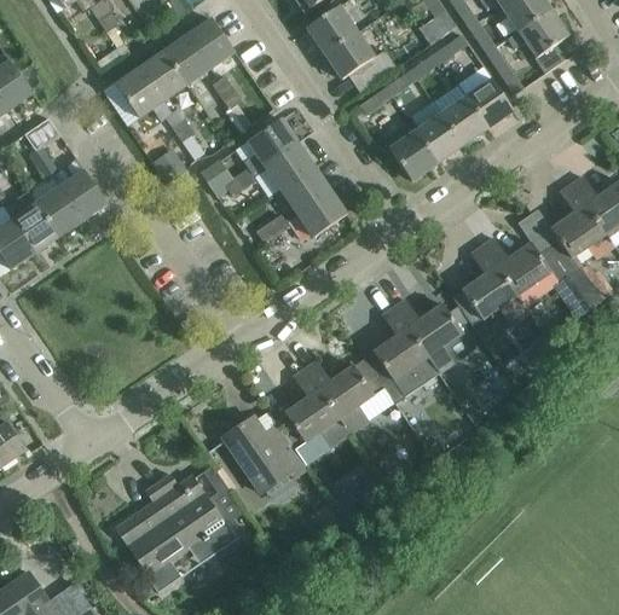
[(88,7),(97,19),(110,10),(103,0),(99,0),(96,3),(93,0),(59,0),(64,6),(73,0),(76,0),(84,11),(88,7)]
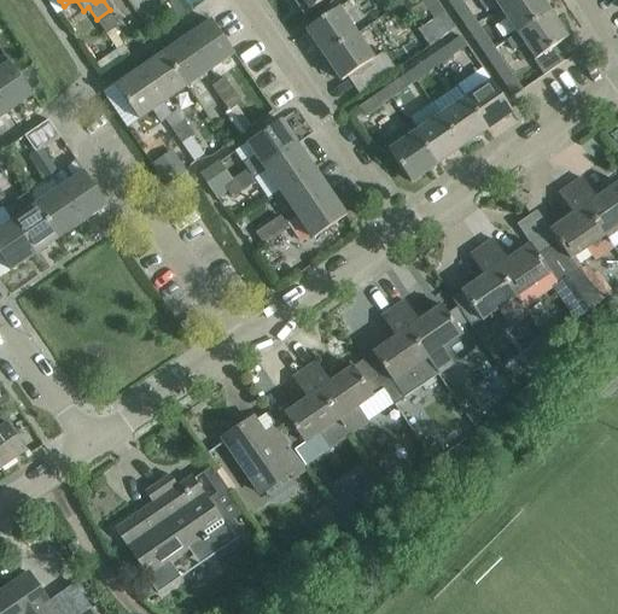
[(290,0),(292,3),(296,0),(303,11),(319,0),(290,0)]
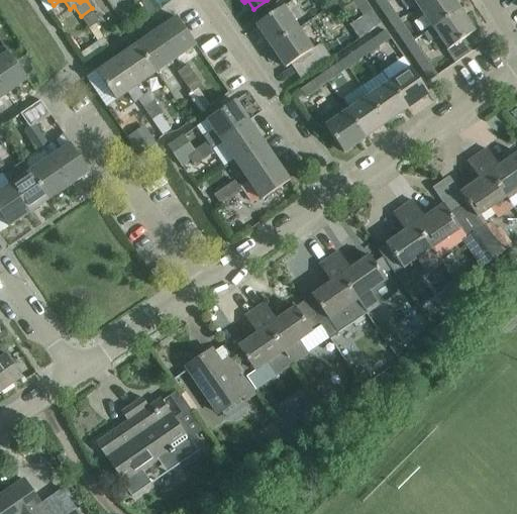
[(338,0),(336,2),(344,14),(357,6),(363,13),(371,8),(366,0),(338,0)]
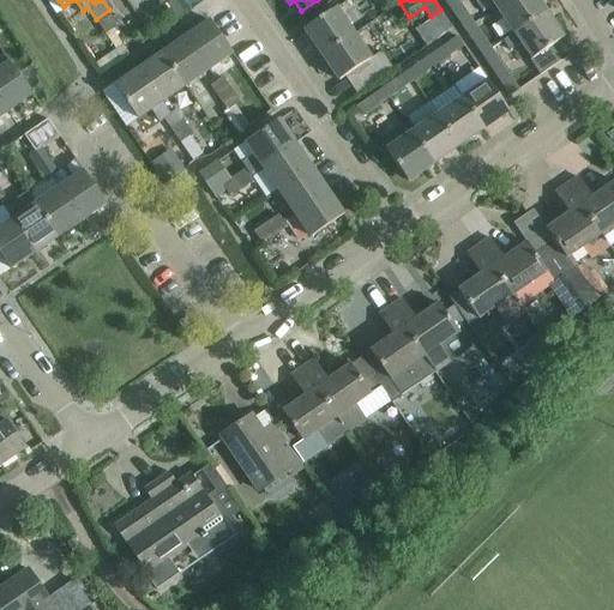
[(464,28),(474,22),(459,0),(451,0),(447,2),(464,28)]
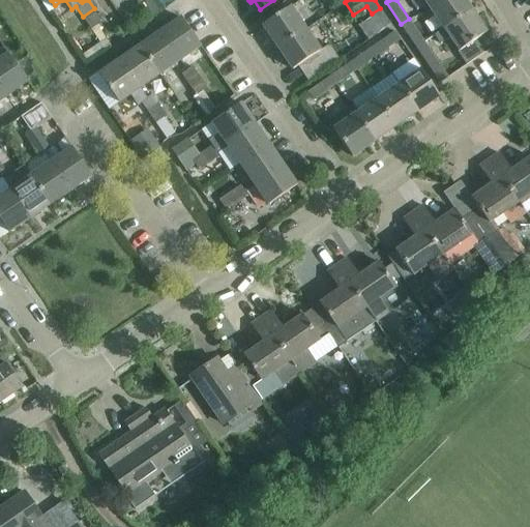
[(472,7),(466,0),(436,0),(430,4),(444,26),(472,7)]
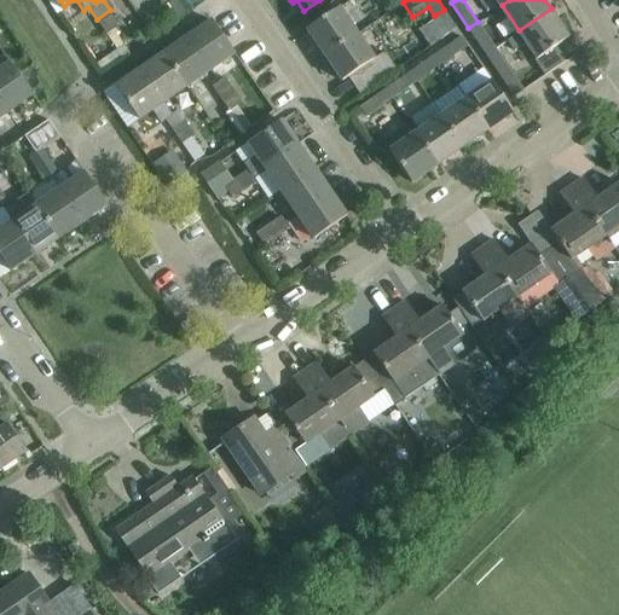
[(307,25),(324,52),(356,30),(339,4),(307,25)]
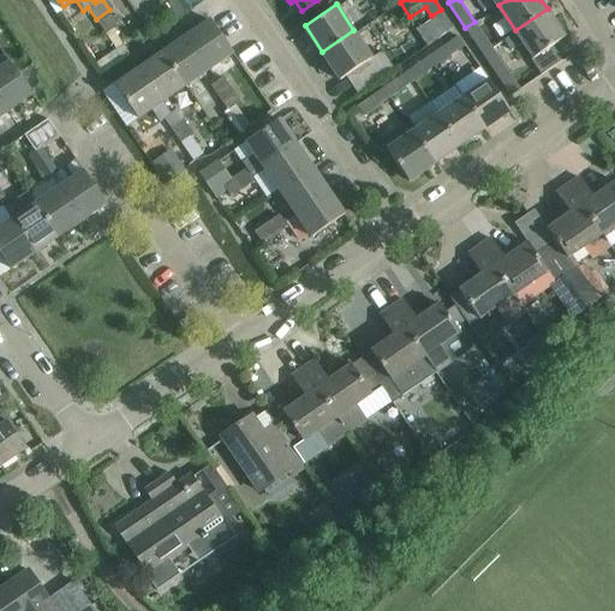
[(565,34),(548,9),(515,30),(532,55),(531,57),(541,72),(562,58),(551,42),(565,34)]
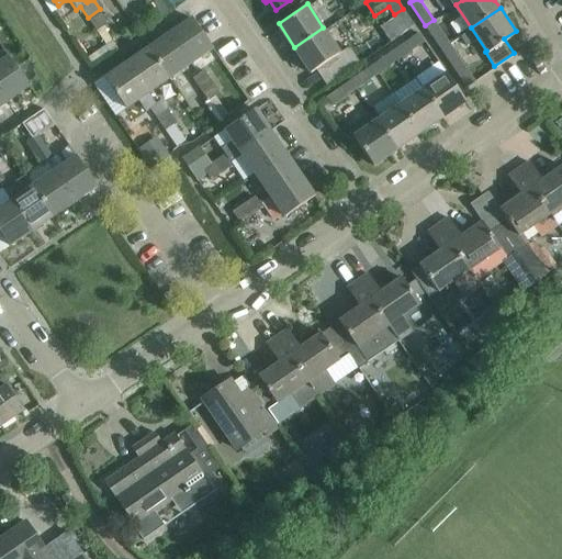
[(96,29),(102,23),(108,20),(100,9),(88,18),(96,29)]
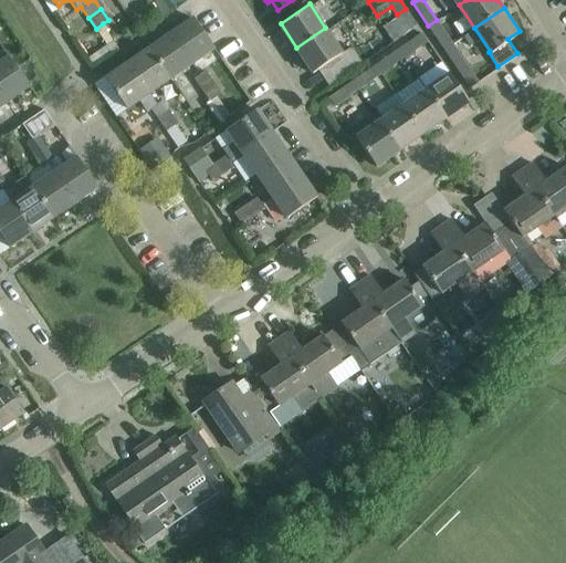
[(416,23),(406,9),(397,14),(392,18),(402,33),(416,23)]
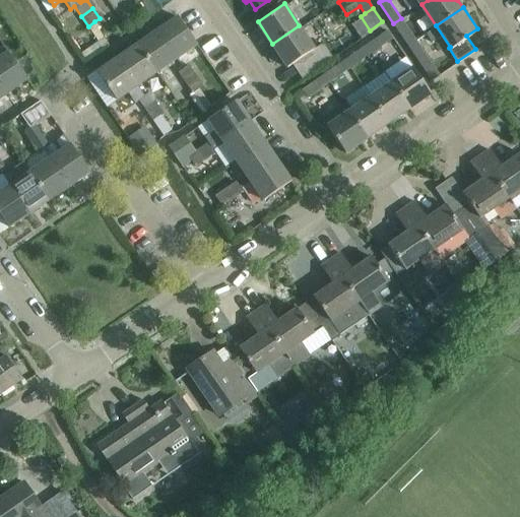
[(189,63),(202,54),(195,44),(197,42),(178,14),(157,27),(177,56),(184,66),(189,63)]
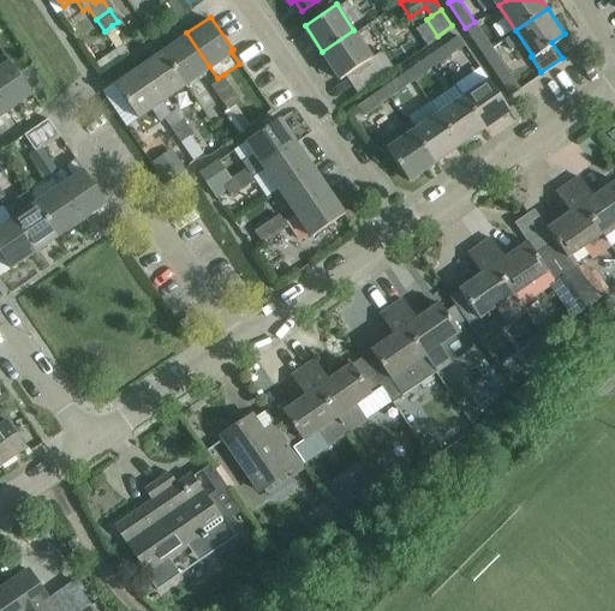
[(483,53),(493,47),(475,22),(465,28),(483,53)]
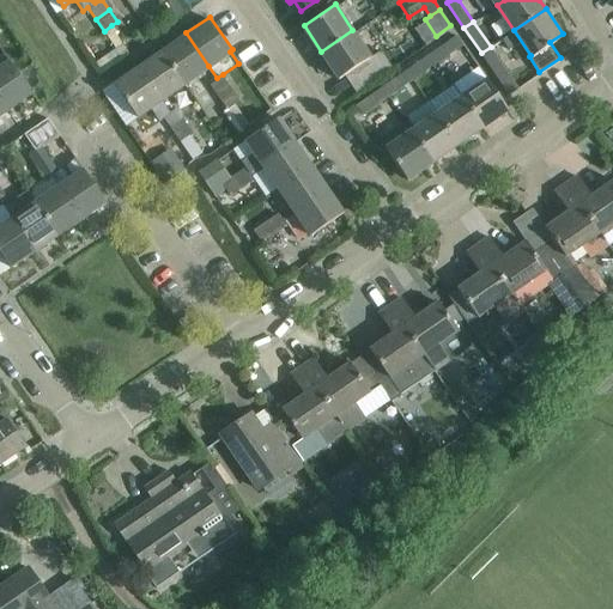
[(128,49),(111,25),(104,31),(115,46),(120,54),(128,49)]
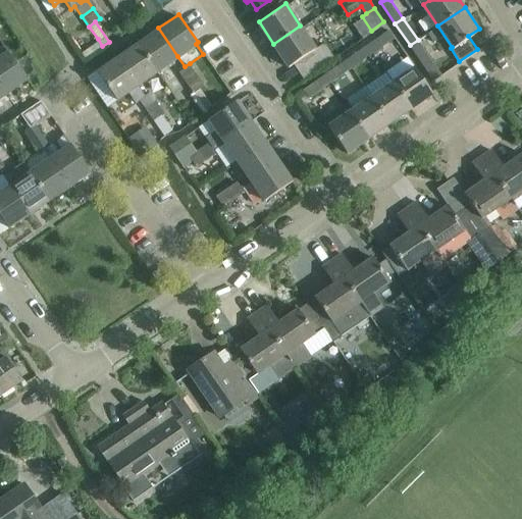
[(158,28),(138,42),(157,70),(177,56),(158,28)]
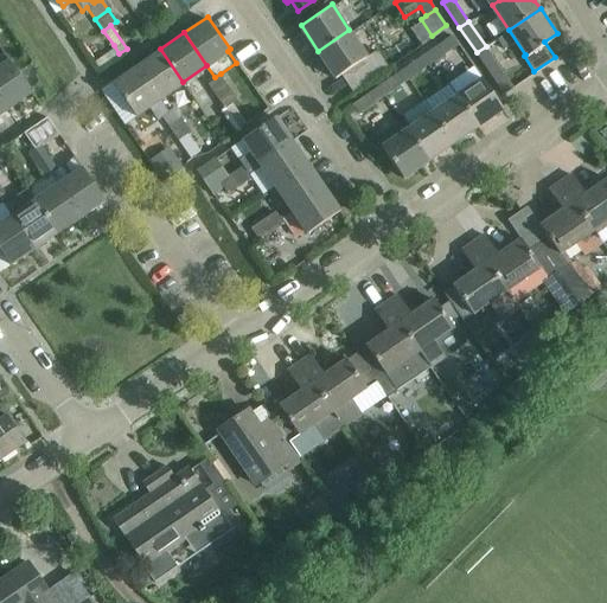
[(347,32),(315,52),(333,78),(338,75),(350,92),(388,68),(375,50),(364,57),(347,32)]
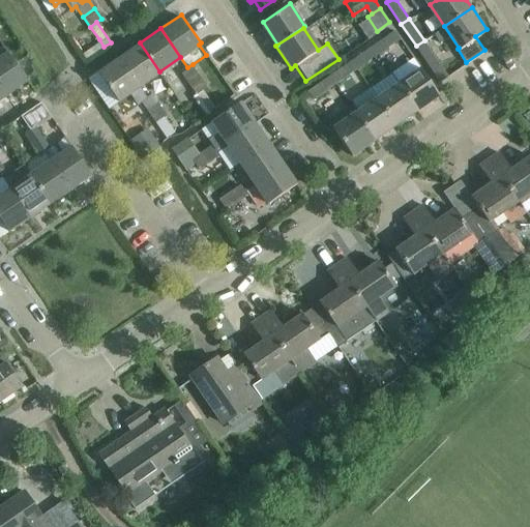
[(373,45),(378,52),(401,36),(394,29),(373,45)]
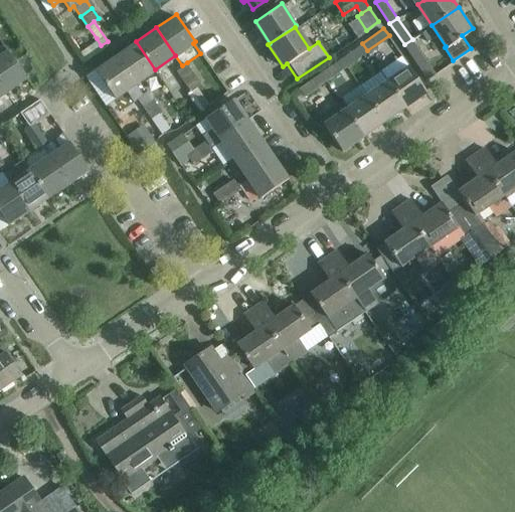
[(97,38),(79,49),(84,56),(86,56),(101,45),(97,38)]
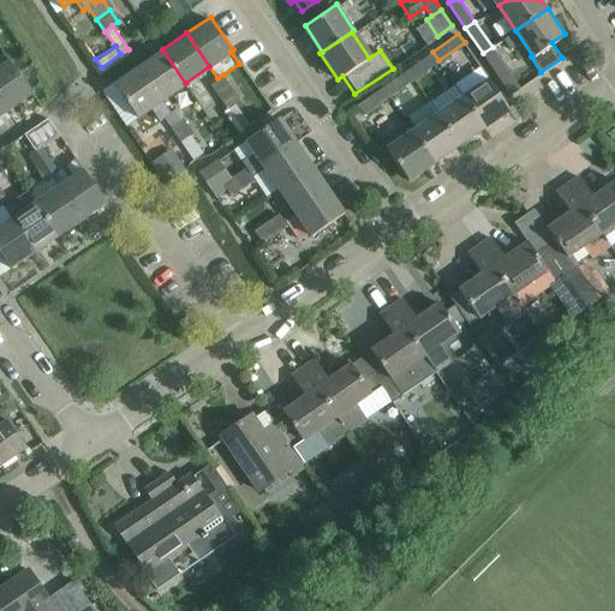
[(519,87),(493,47),(483,53),(511,94),(519,87)]
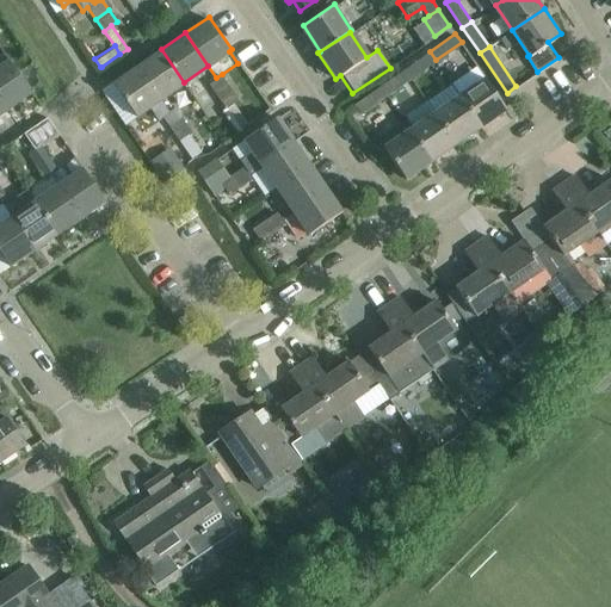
[(160,99),(184,82),(161,49),(137,66),(160,99)]
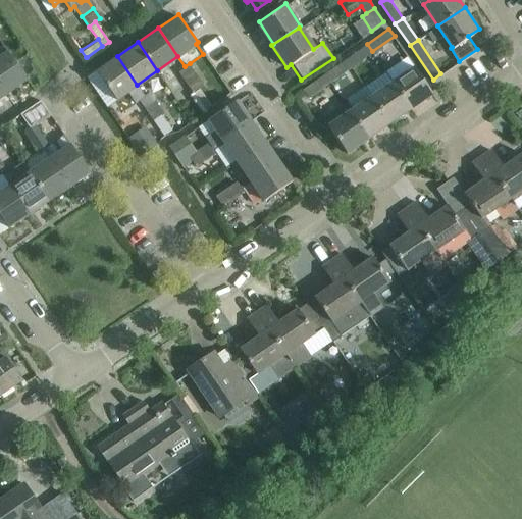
[(346,58),(351,66),(372,51),(367,44),(346,58)]
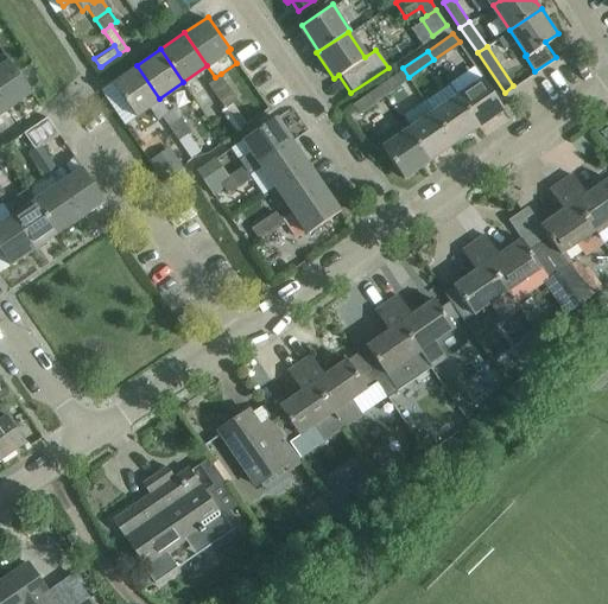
[(10,57),(0,63),(0,94),(8,107),(32,90),(10,57)]
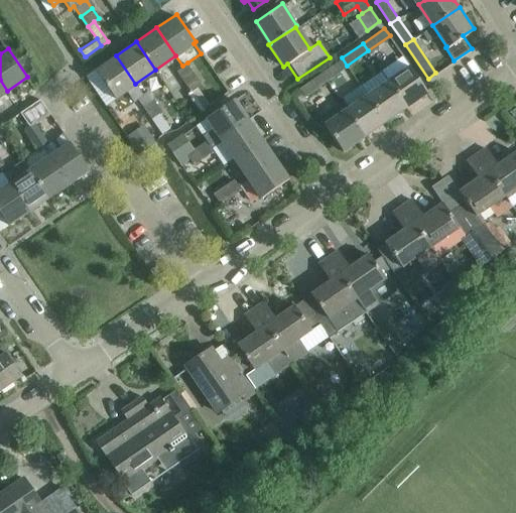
[(387,80),(405,106),(427,91),(409,65),(402,54),(381,70),(387,80)]
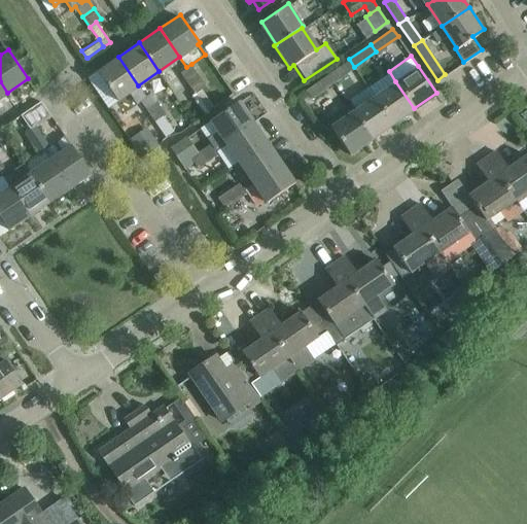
[(145,96),(138,85),(118,57),(99,70),(118,99),(129,92),(136,102),(140,100),(146,109),(157,102),(150,92),(145,96)]
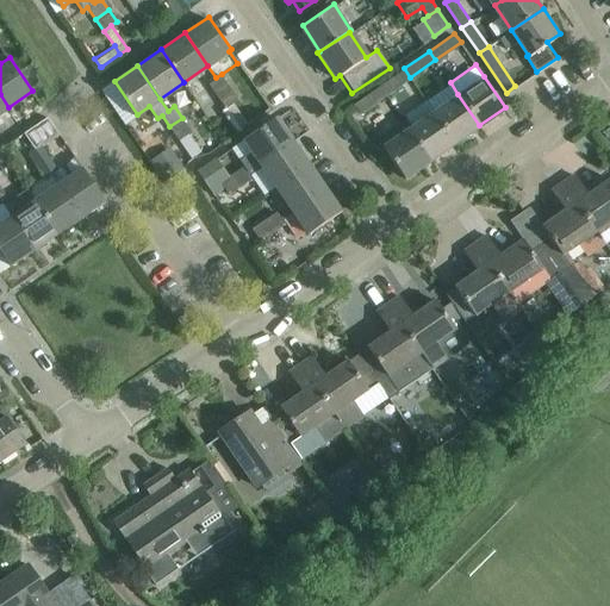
[(410,77),(404,68),(379,85),(385,94),(410,77)]
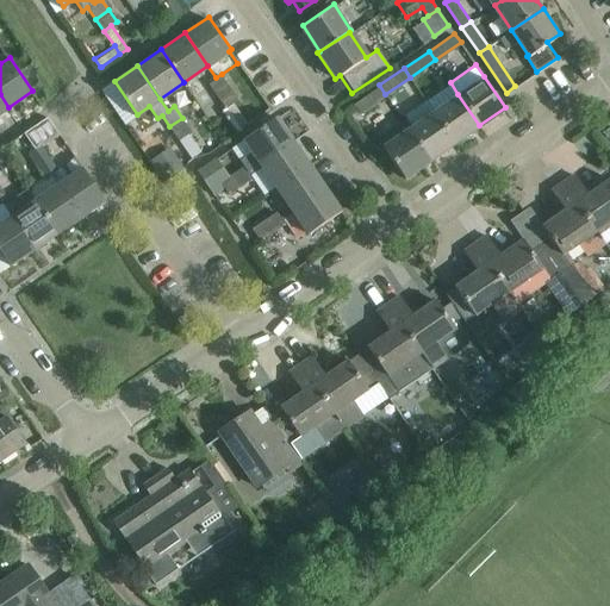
[(209,82),(217,94),(230,86),(222,74),(216,77),(209,82)]
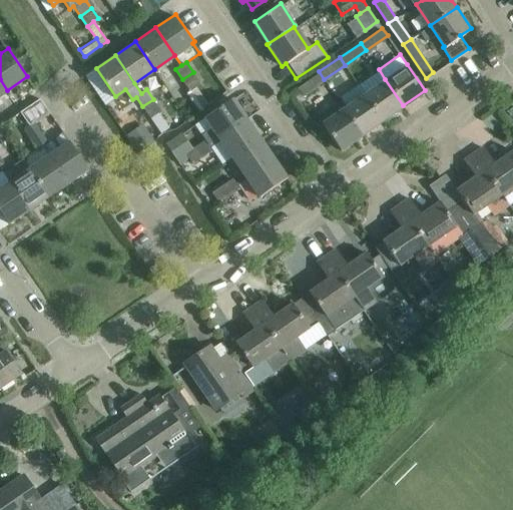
[(200,82),(195,86),(208,104),(240,82),(232,71),(211,85),(206,78),(200,82)]
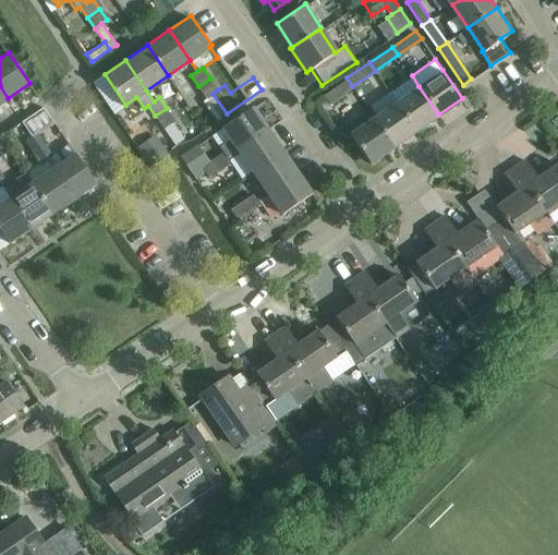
[(352,86),(347,77),(324,94),(329,103),(352,86)]
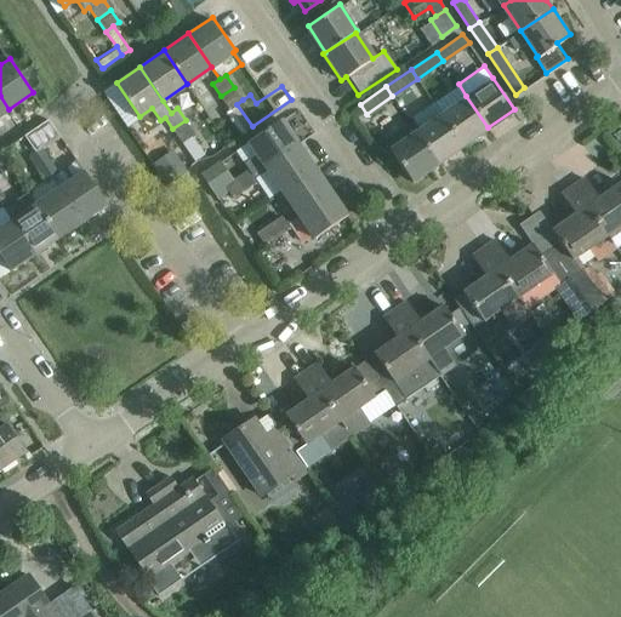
[(243,100),(234,87),(221,96),(231,109),(237,104),(243,100)]
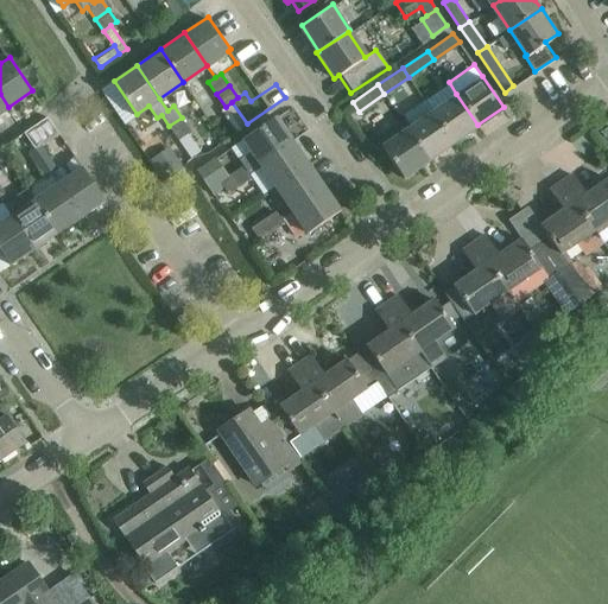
[(456,94),(431,110),(454,141),(477,125),(456,94)]
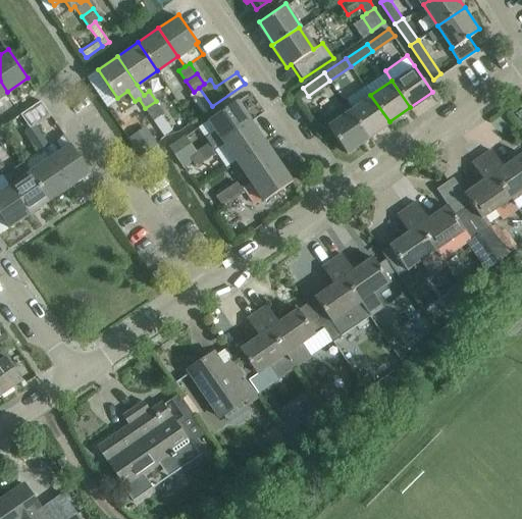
[(353,107),(350,109),(368,137),(389,121),(370,95),(353,107)]
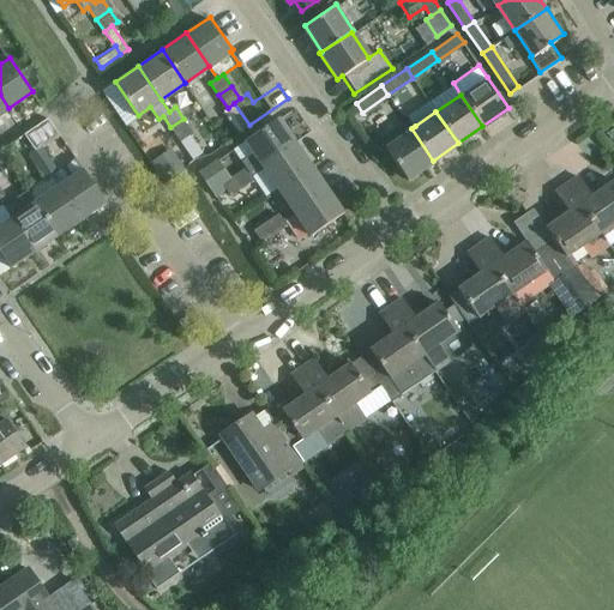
[(236,174),(235,175),(238,179),(242,186),(254,177),(250,170),(262,162),(295,139),(278,115),(245,138),(254,152),(242,161),(247,167),(246,168),(236,174)]
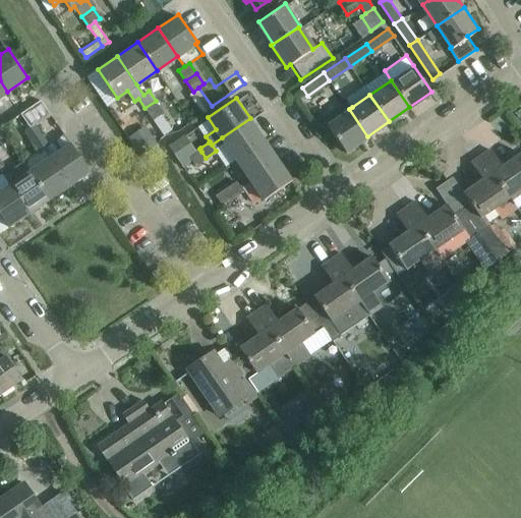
[(162,111),(156,101),(145,108),(152,118),(162,111)]
